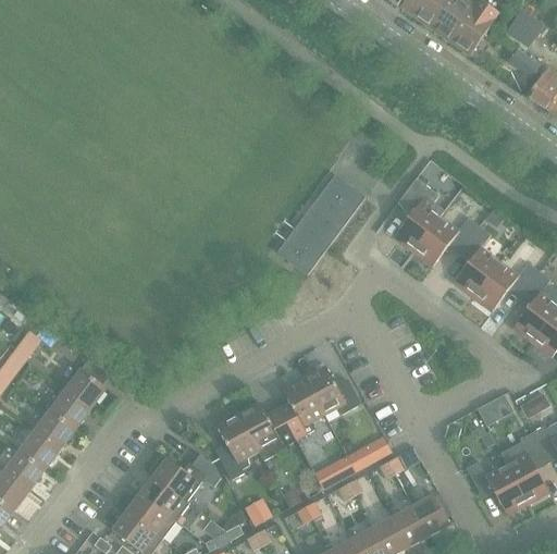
[(410,13),(431,27),(449,0),(404,0),(400,5),(411,12),(410,13)]
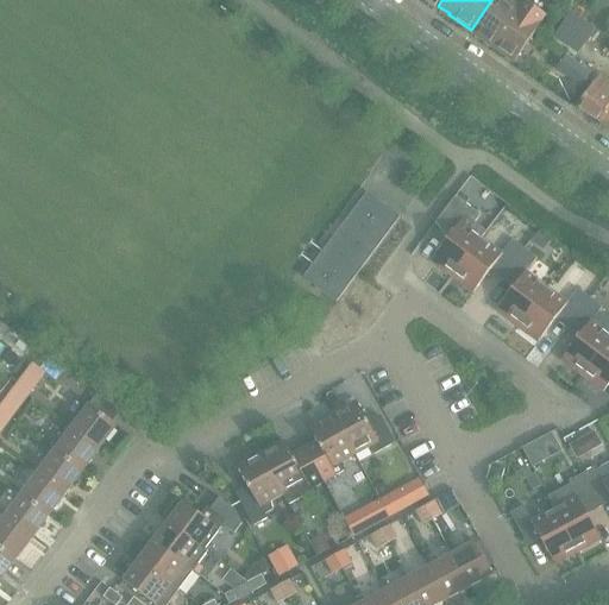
[(491,0),(471,30),(493,44),(523,0),(491,0)]
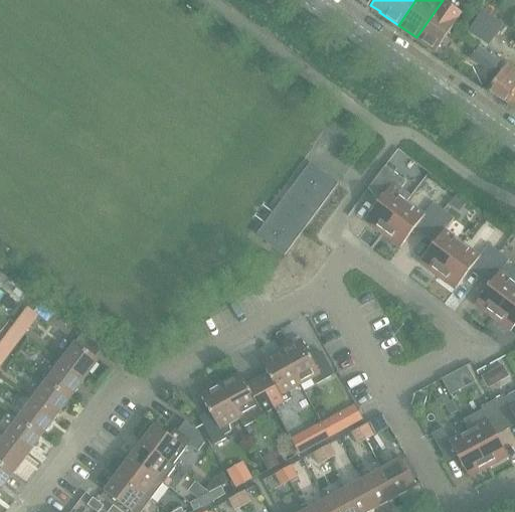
[(461,12),(445,0),(443,0),(416,37),(435,50),(461,12)]
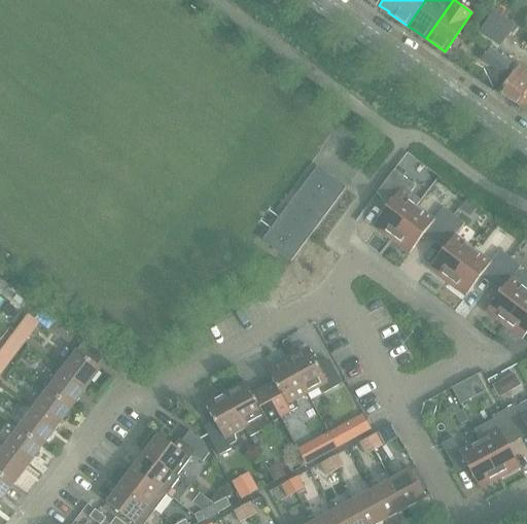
[(493,7),(478,29),(499,44),(515,22),(493,7)]
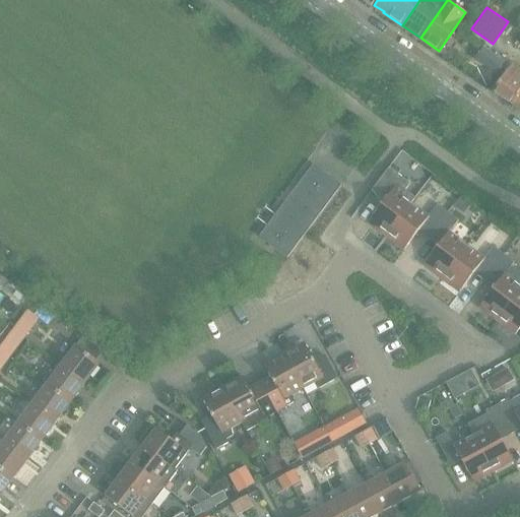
[(492,88),(519,108),(519,66),(511,61),(492,88)]
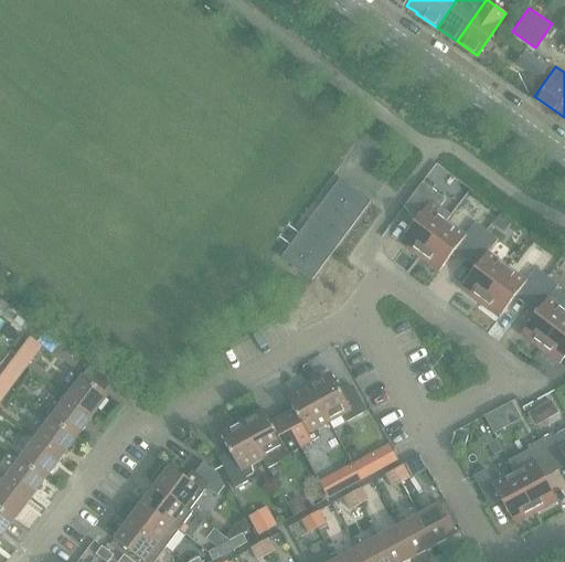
[(419,212),(398,240),(418,254),(446,219),(450,212),(439,204),(445,197),(432,187),(436,180),(427,173),(422,180),(422,179),(405,202),(419,212)]
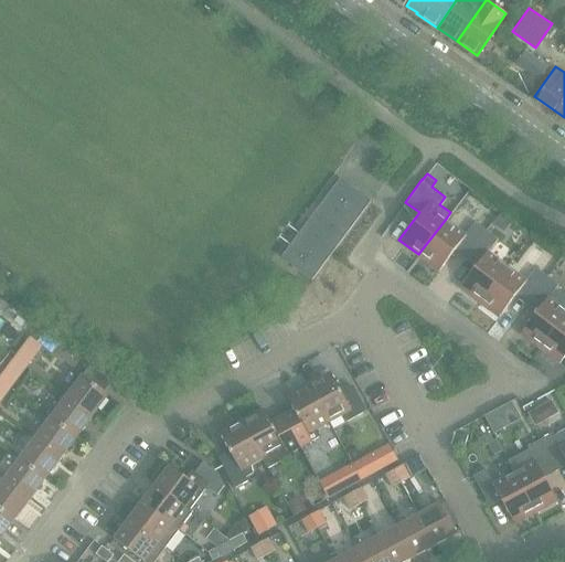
[(341,239),(370,199),(340,176),(310,215),(341,239)]
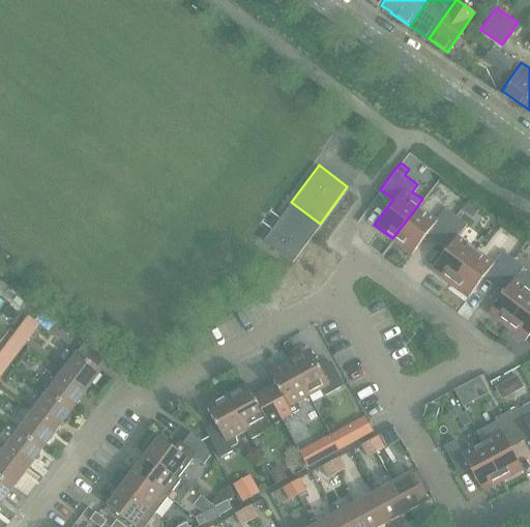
[(470,197),(463,206),(472,214),(479,205),(470,197)]
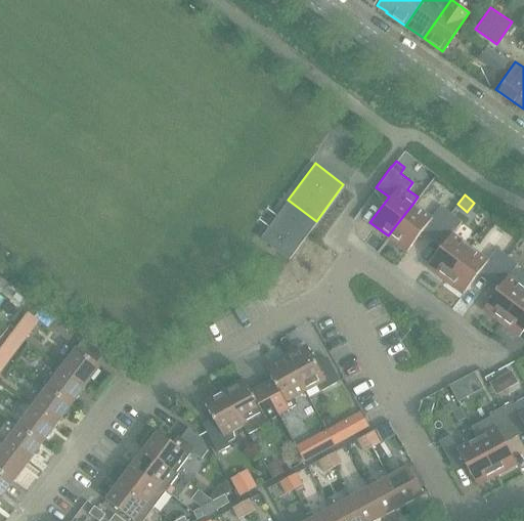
[(260,236),(289,258),(316,221),(288,200),(260,236)]
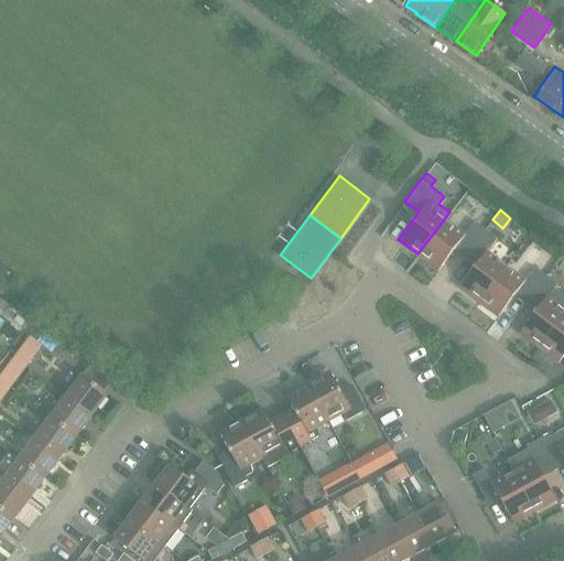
[(445,218),(418,254),(437,269),(457,241),(468,250),(479,236),(485,227),(474,218),(468,227),(464,232),(445,218)]
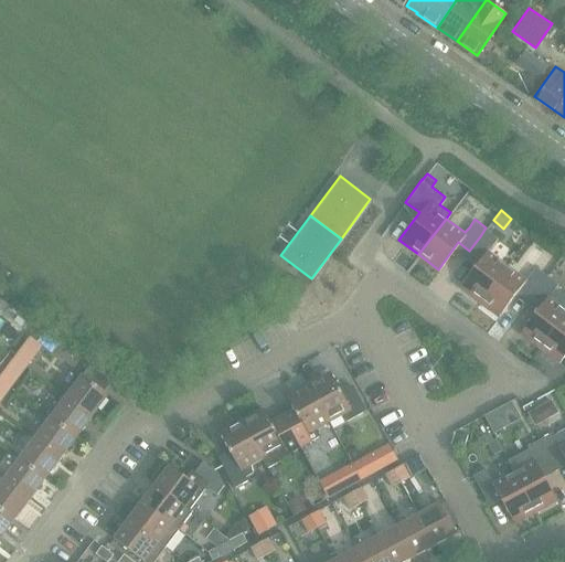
[(480,258),(459,285),(479,300),(507,264),(488,250),(491,244),(498,236),(486,228),(480,236),(469,251),(480,258)]
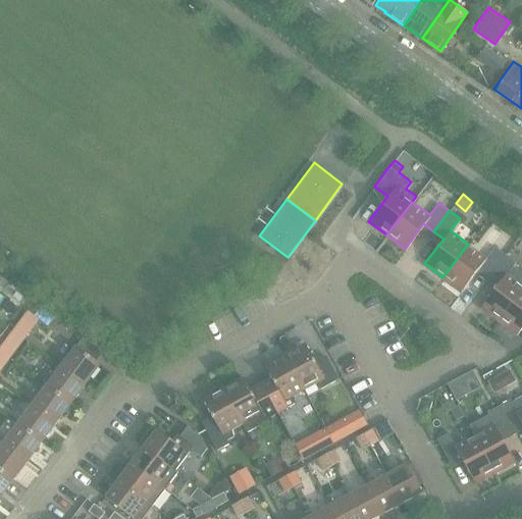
[(468,244),(442,277),(460,291),(482,261),(492,269),(505,253),(494,245),(488,252),(485,257),(468,244)]
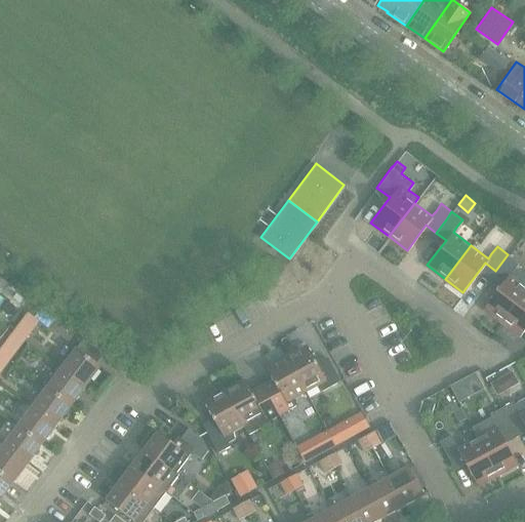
[(502,282),(483,308),(501,321),(524,289),(524,273),(515,267),(518,263),(508,254),(495,271),(492,275),(502,282)]
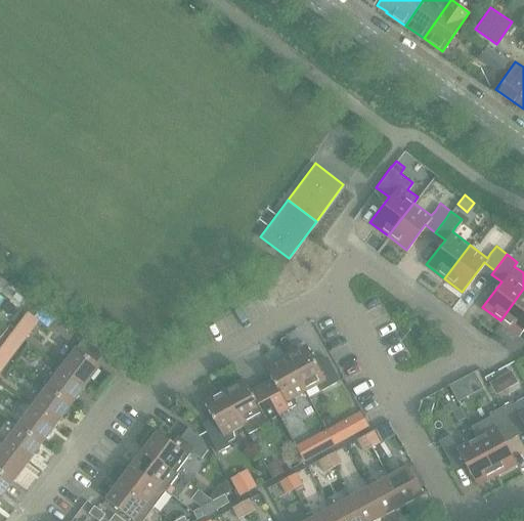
[(523,289),(500,320),(518,335),(523,327),(523,289)]
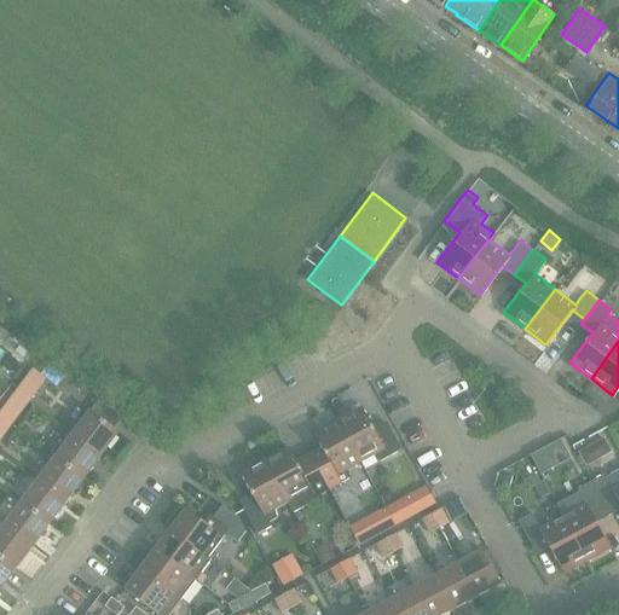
[(40,353),(30,365),(33,367),(40,372),(50,360),(40,353)]
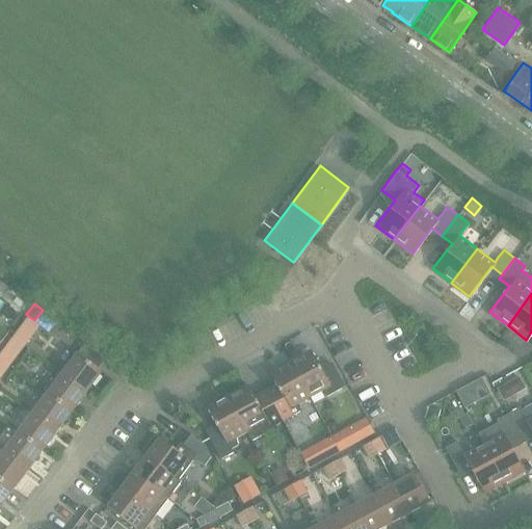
[(31,335),(40,324),(41,323),(49,331),(57,320),(43,310),(34,320),(28,316),(20,326),(31,335)]
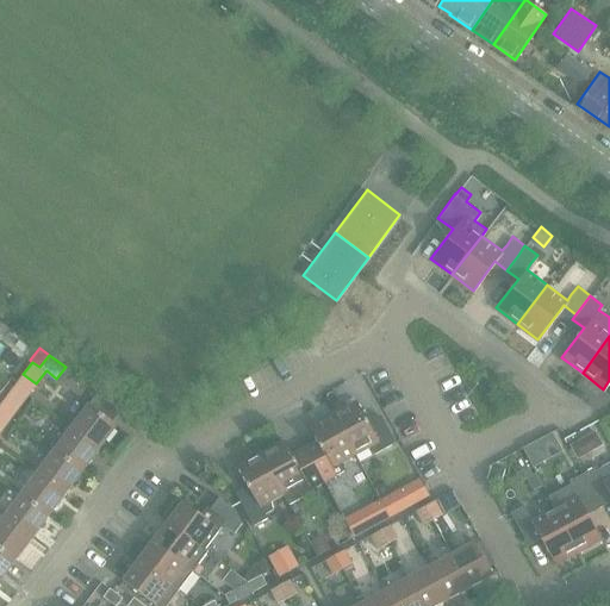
[(27,394),(36,383),(23,374),(14,385),(27,394)]
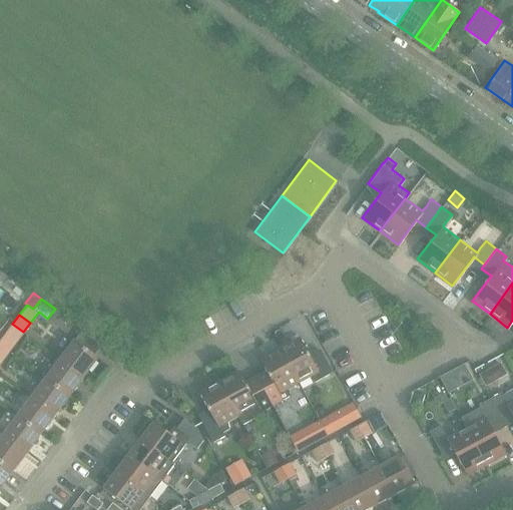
[(16,342),(23,332),(12,324),(5,334),(16,342)]
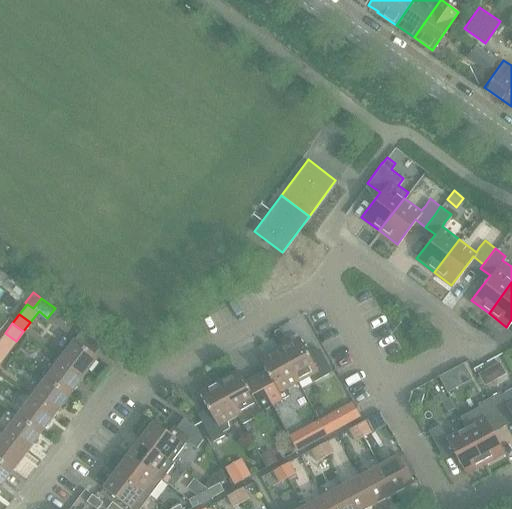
[(0,343),(9,350),(16,341),(5,333),(0,339),(0,343)]
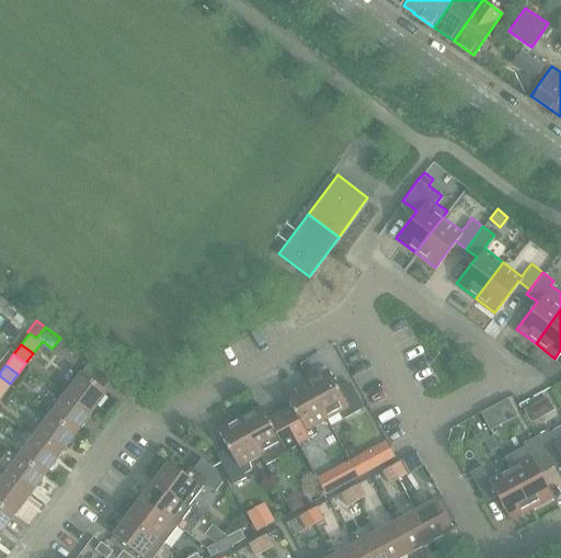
[(306,379),(327,417),(338,410),(344,417),(364,406),(351,383),(340,388),(328,367),(306,379)]
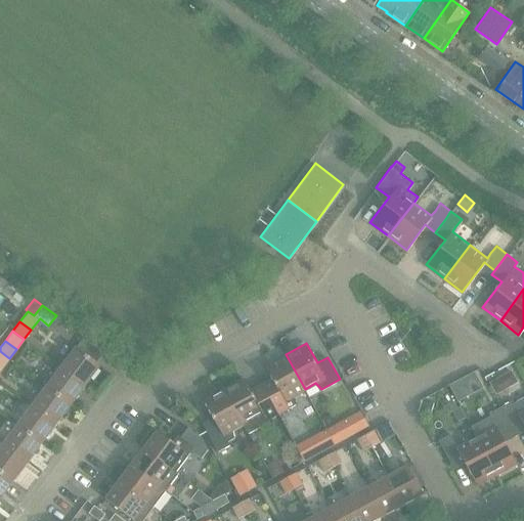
[(84,384),(99,363),(76,347),(61,366),(84,384)]
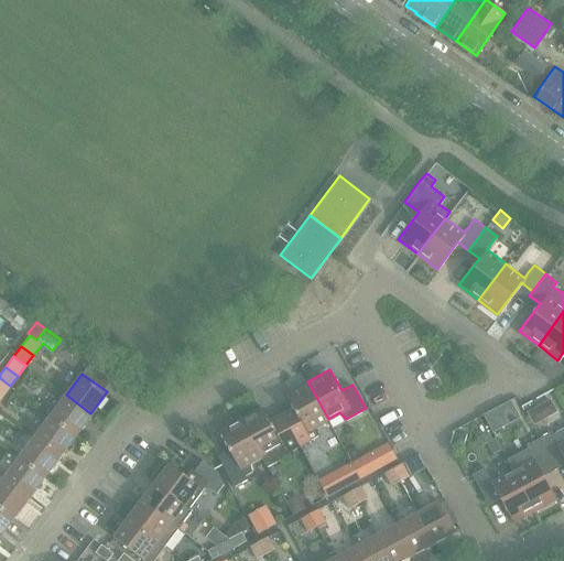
[(0,395),(2,397),(10,386),(0,378),(0,395)]
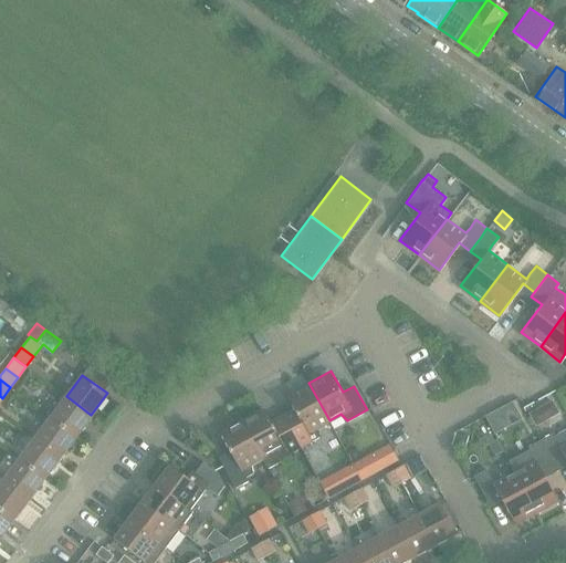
[(282,413),(300,446),(320,435),(317,427),(329,420),(308,383),(286,395),(293,406),(282,413)]
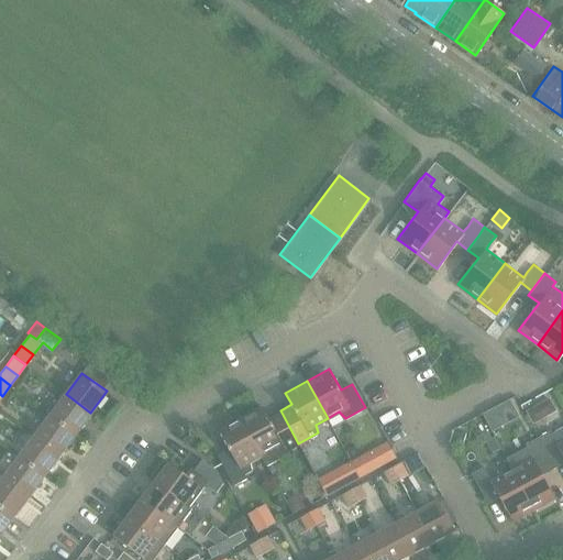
[(75,434),(90,413),(66,394),(51,415),(75,434)]
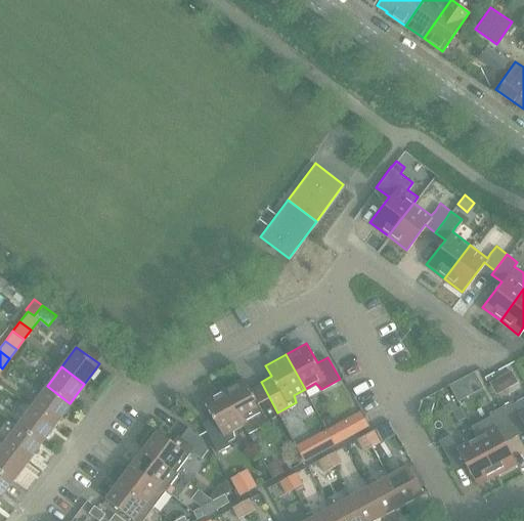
[(511,368),(503,373),(507,382),(511,384),(517,381),(511,368)]
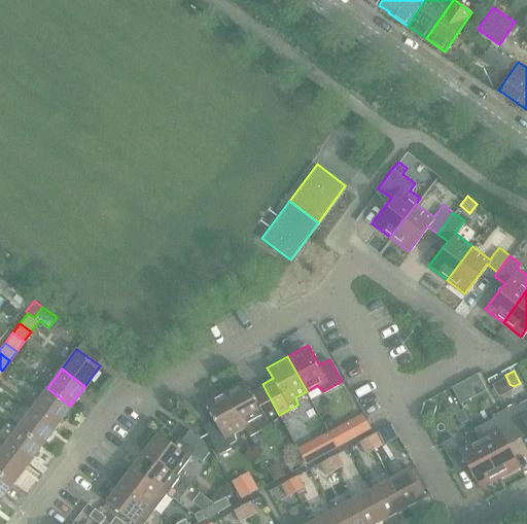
[(245,379),(225,390),(244,425),(249,434),(270,423),(268,421),(279,415),(268,393),(262,384),(251,390),(245,379)]
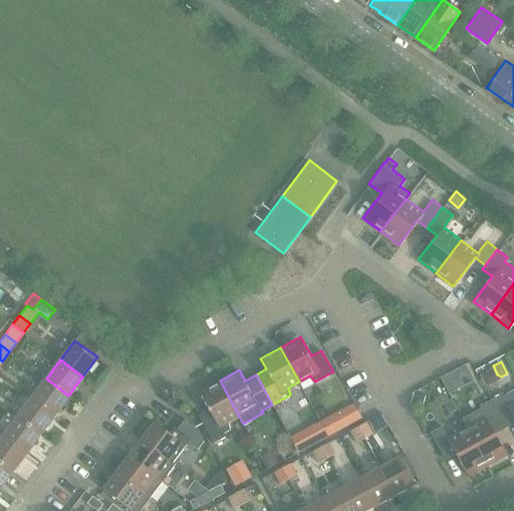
[(54,414),(68,396),(46,378),(32,398),(54,414)]
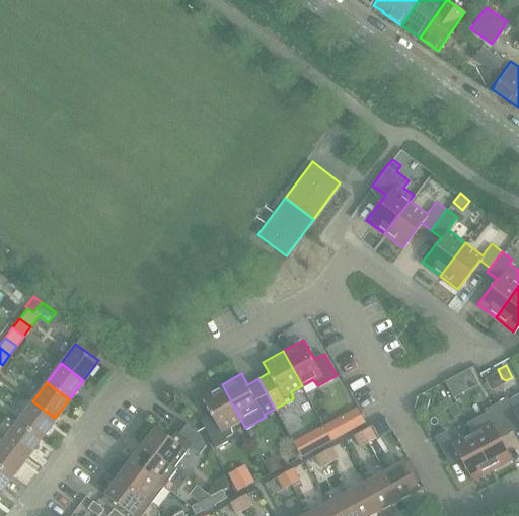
[(240,419),(222,384),(202,395),(213,415),(202,421),(215,445),(227,439),(225,436),(232,432),(230,425),(240,419)]
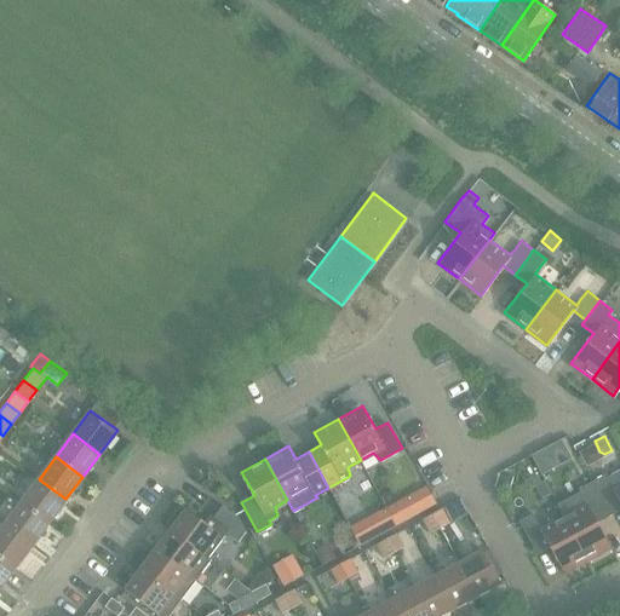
[(592,479),(607,506),(619,500),(619,467),(607,475),(606,472),(592,479)]
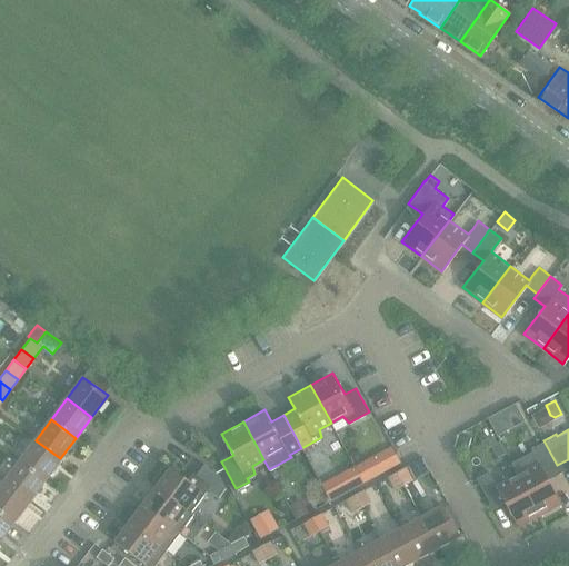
[(457,433),(453,446),(467,449),(470,436),(457,433)]
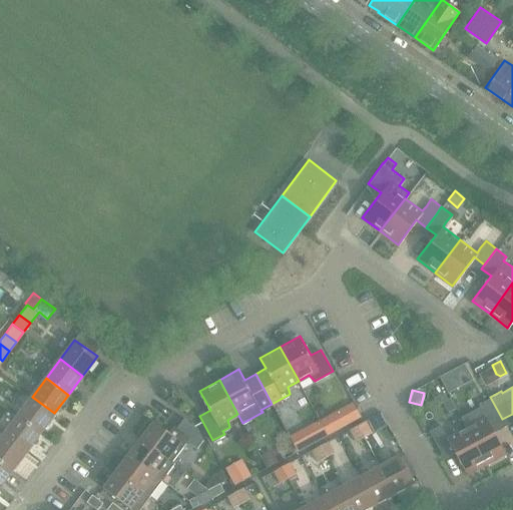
[(40,432),(54,413),(32,397),(18,416),(40,432)]
